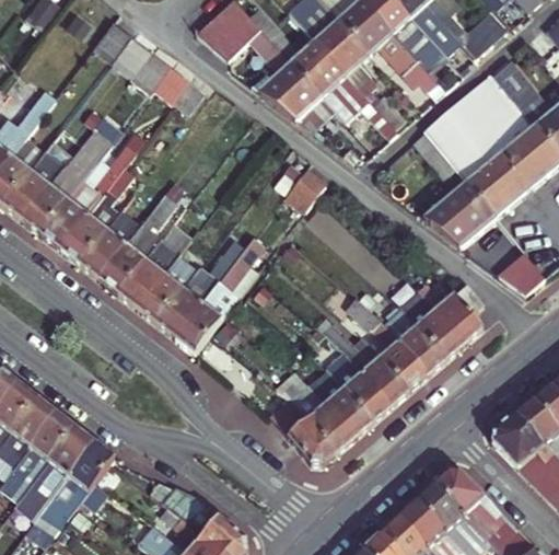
[(37,0),(23,18),(38,30),(55,7),(46,0),(37,0)]
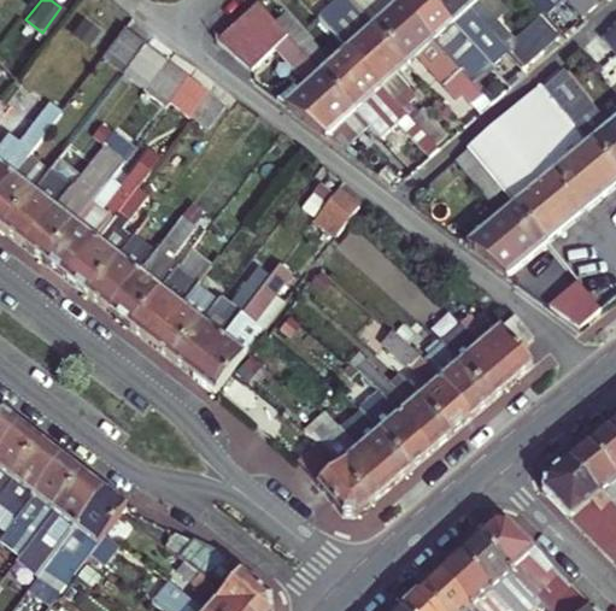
[(256,0),(215,39),(251,68),(276,45),(287,35),(276,23),(265,10),(256,0)]
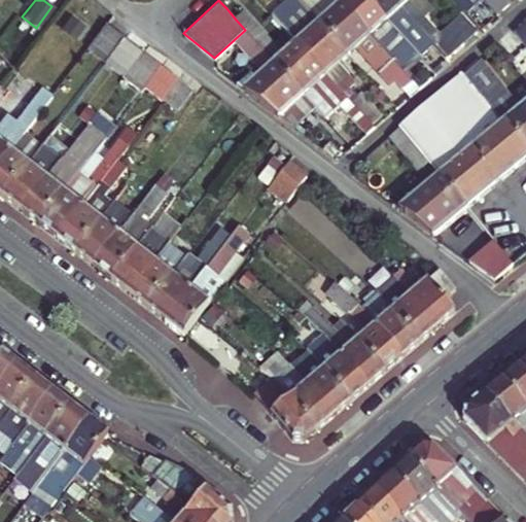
[(295,40),(311,57),(332,36),(307,7),(300,0),(283,0),(270,12),(295,40)]
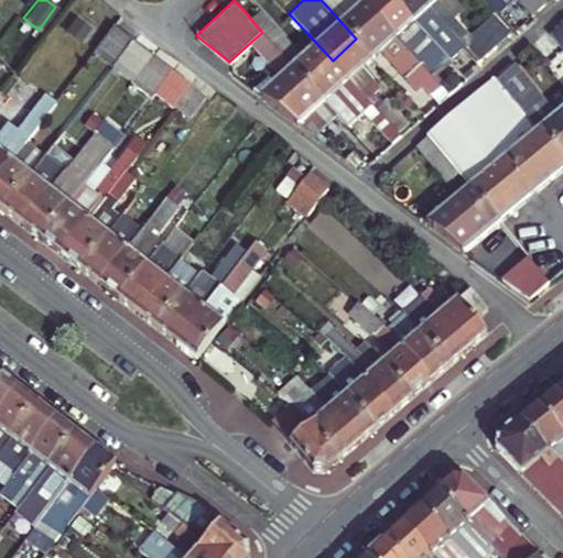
[(321,0),(328,8),(356,39),(380,17),(365,0),(321,0)]
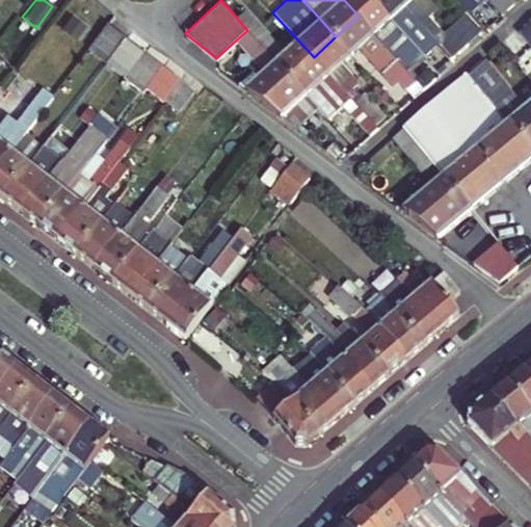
[(344,0),(359,16),(375,1),(374,0),(344,0)]
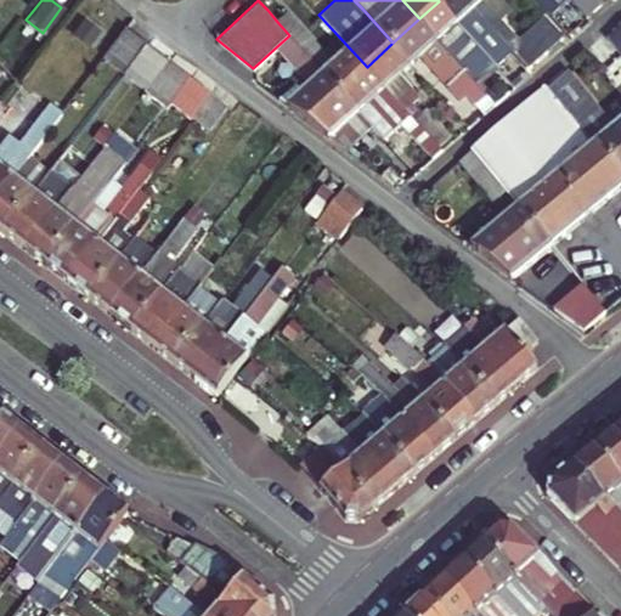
[(529,65),(515,51),(508,41),(469,0),(440,0),(439,1),(498,65),(500,67),(503,63),(517,75),(529,65)]
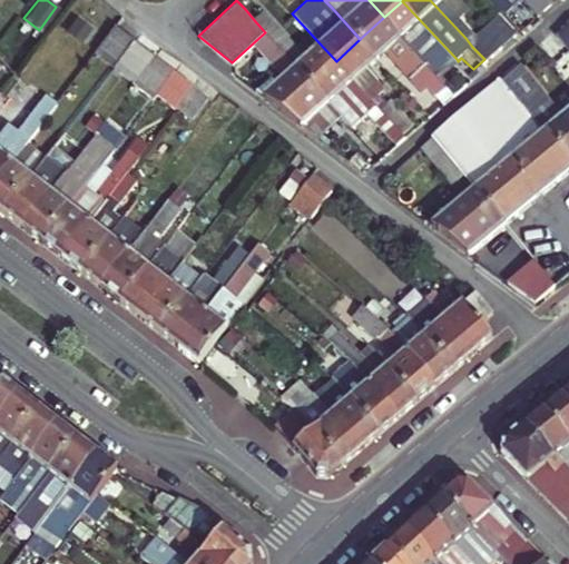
[(457,16),(467,6),(461,0),(430,0),(466,38),(472,32),(457,16)]
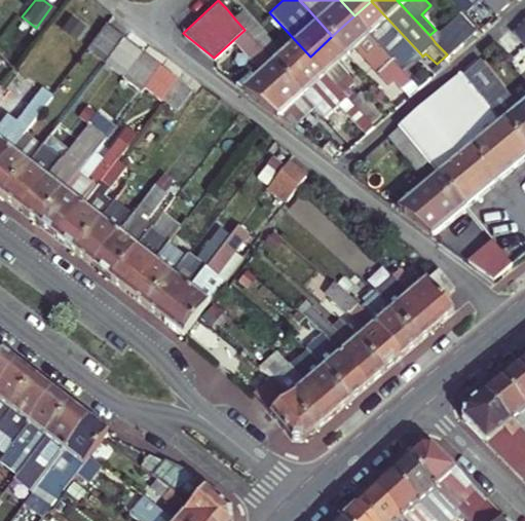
[(454,0),(464,11),(477,0),(454,0)]
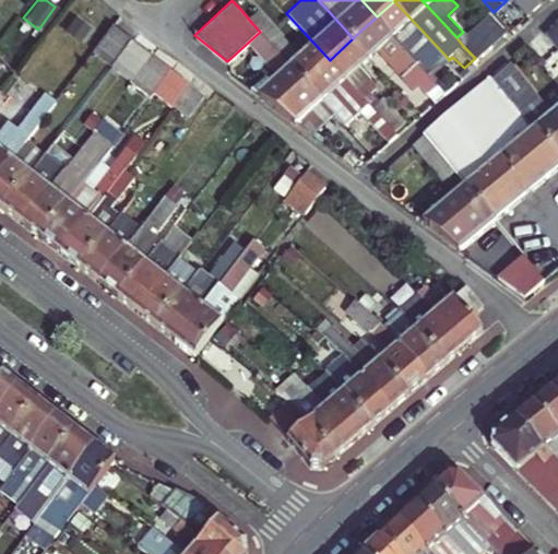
[(515,0),(526,12),(539,0),(515,0)]
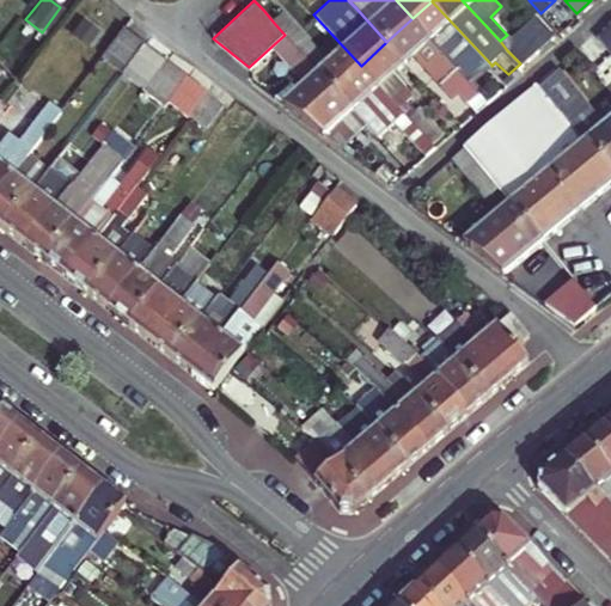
[(458,68),(470,81),(490,63),(432,1),(413,18),(458,68)]
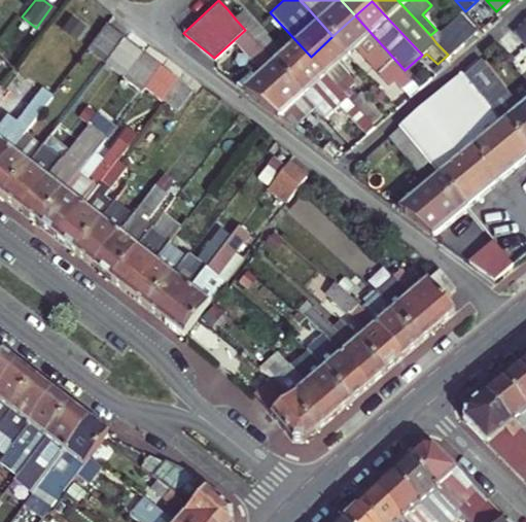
[(288,76),(311,57),(295,40),(282,53),(245,10),(236,20),(245,30),(272,59),(288,76)]
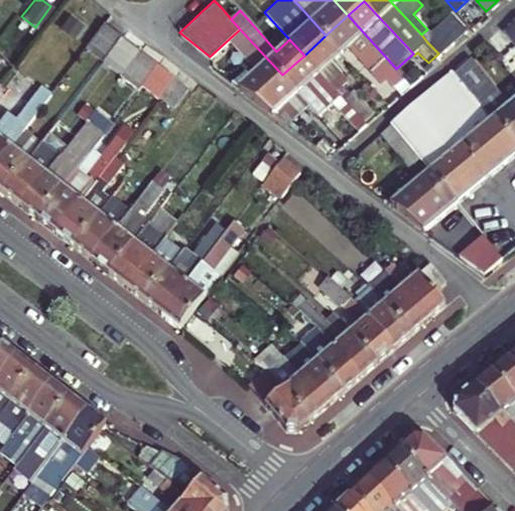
[(427,42),(438,53),(467,29),(451,12),(432,29),(436,33),(427,42)]
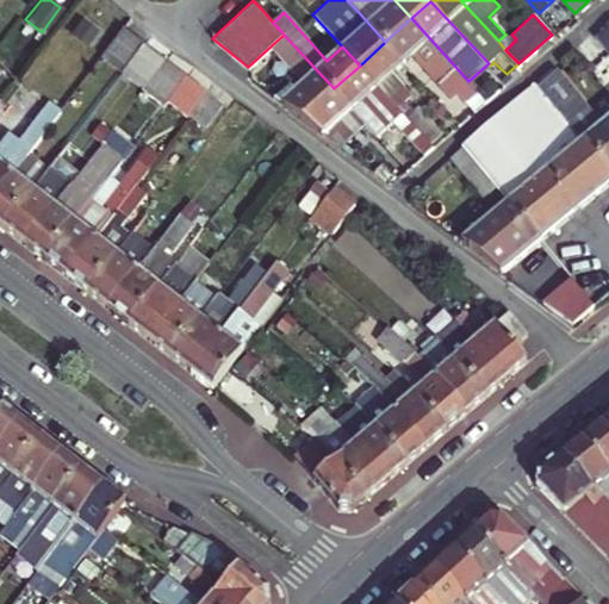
[(402,61),(412,51),(449,93),(458,87),(467,98),(477,89),(468,81),(457,68),(411,18),(385,42),(402,61)]
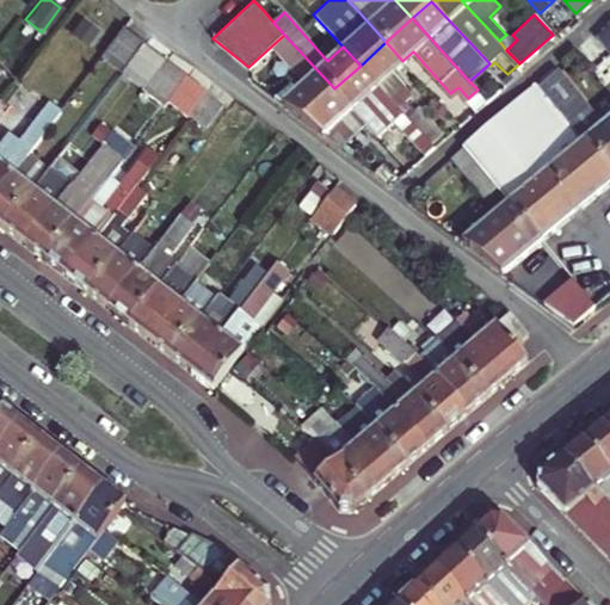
[(609,20),(595,35),(609,53),(609,20)]
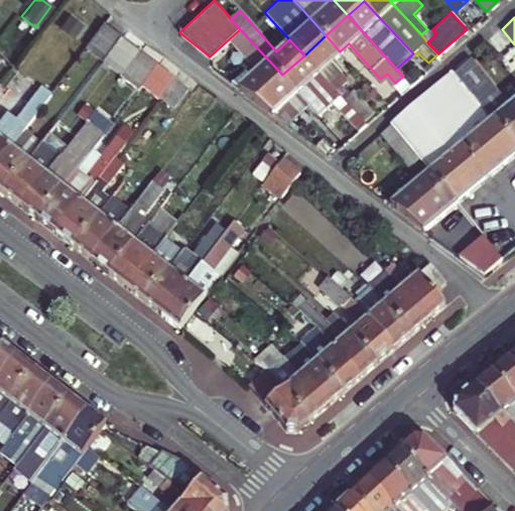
[(86,46),(103,60),(122,36),(105,22),(86,46)]
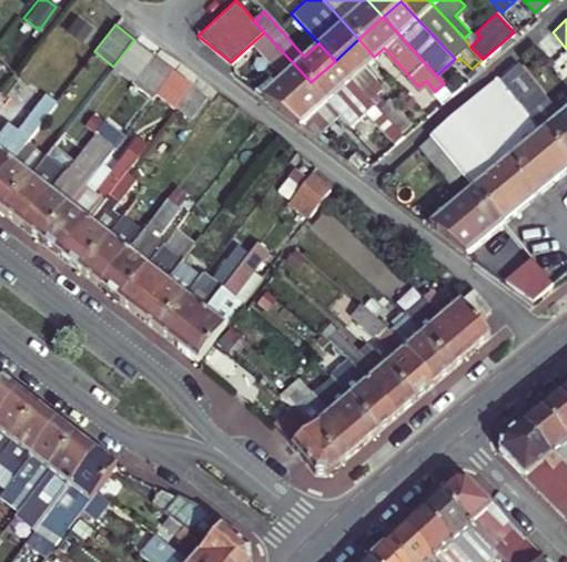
[(254,88),(281,110),(311,82),(293,63),(264,32),(254,41),(276,67),(254,88)]
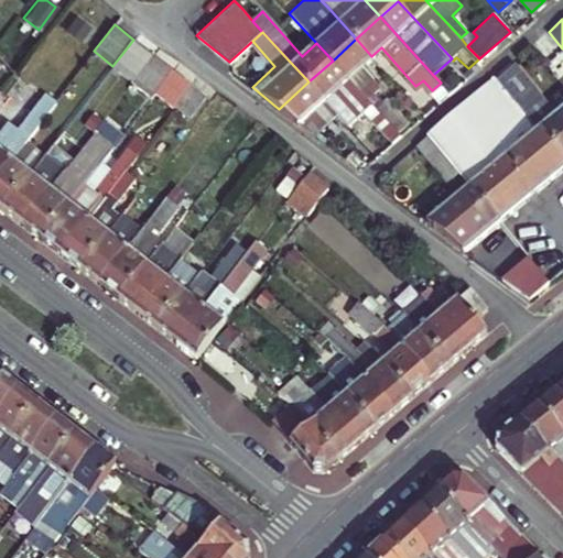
[(467,46),(477,36),(473,32),(469,35),(467,32),(461,37),(467,46)]
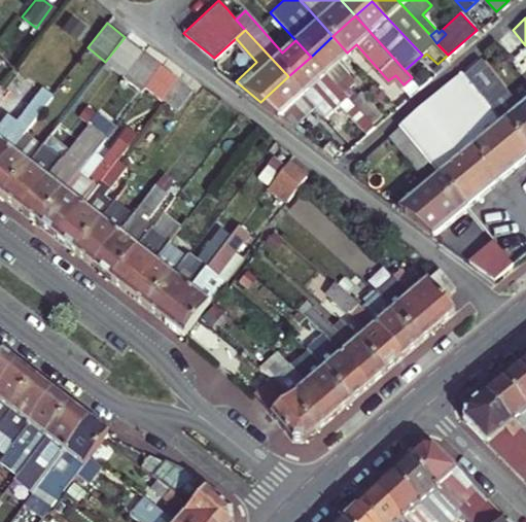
[(349,87),(356,78),(340,60),(347,53),(332,36),(311,57),(347,96),(357,108),(371,124),(381,114),(360,91),(355,94),(349,87)]
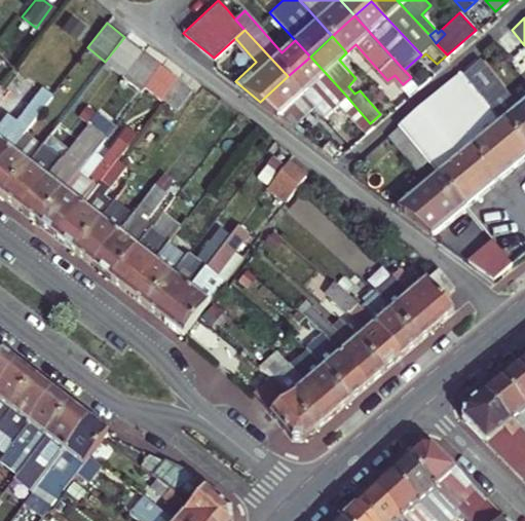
[(124,37),(105,62),(122,74),(141,49),(124,37)]
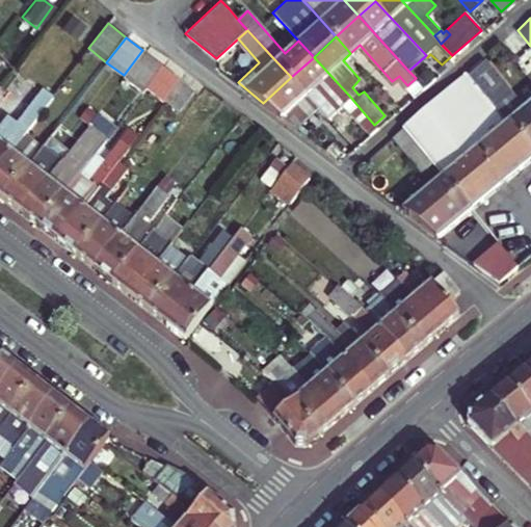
[(145,86),(162,64),(142,50),(124,75),(123,76),(142,90),(145,86)]
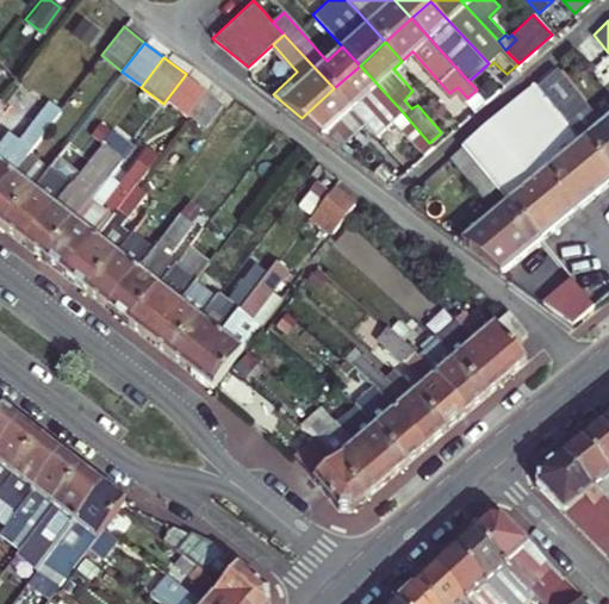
[(360,66),(334,88),(350,107),(364,122),(376,134),(392,119),(402,111),(360,66)]
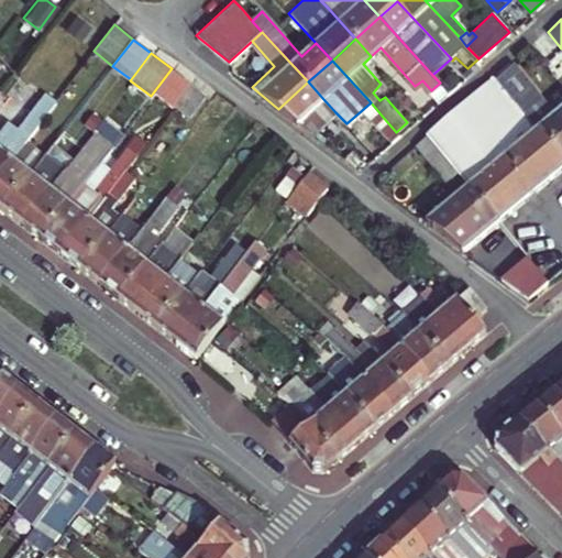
[(495,77),(537,126),(555,111),(514,62),(495,77)]
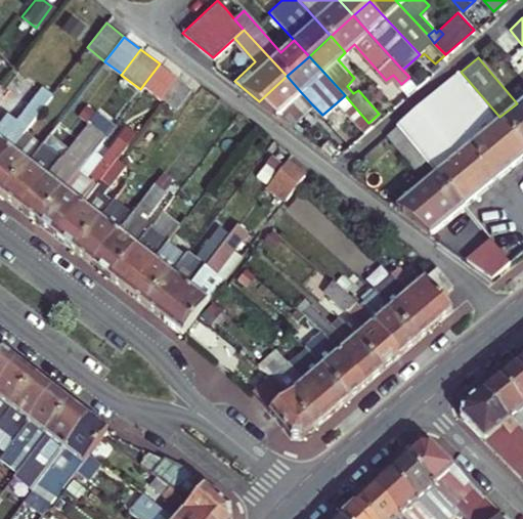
[(143,85),(161,98),(161,97),(176,77),(160,63),(143,85)]
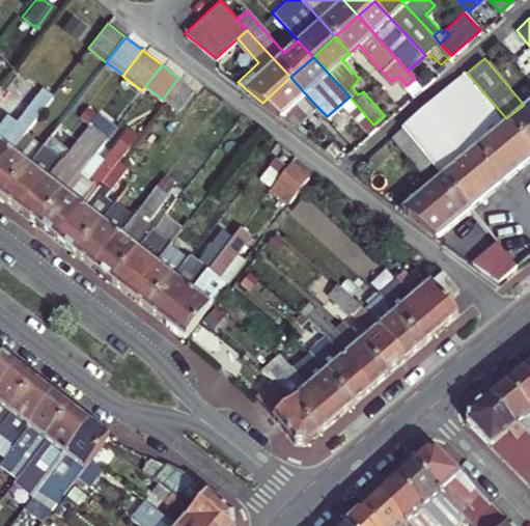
[(441,173),(506,118),(467,73),(465,71),(401,127),(431,162),(441,173)]
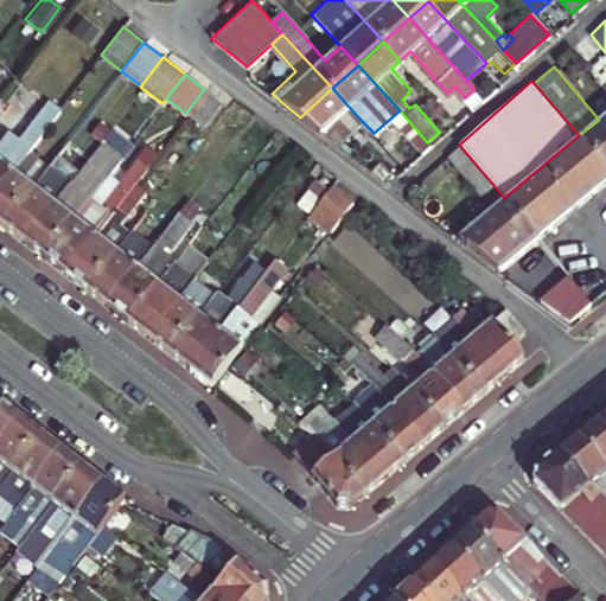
[(332,88),(300,117),(336,145),(362,121),(349,107),(332,88)]
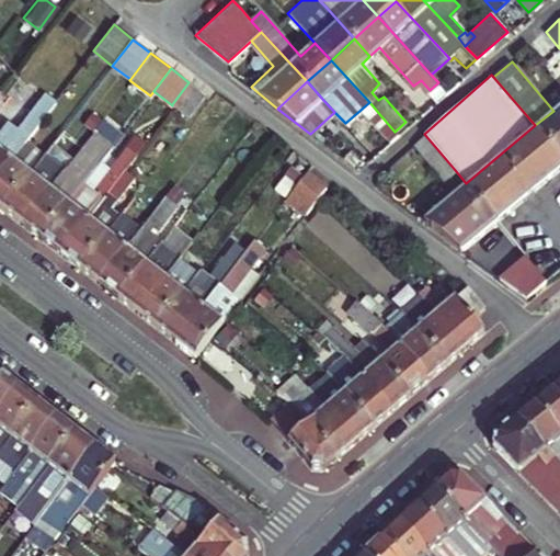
[(189,82),(172,104),(189,116),(205,94),(189,82)]
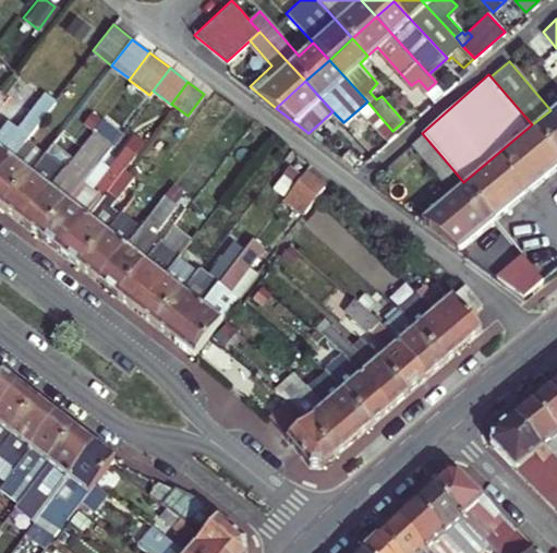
[(0,171),(25,137),(53,99),(44,91),(16,128),(7,119),(1,128),(0,129),(0,171)]
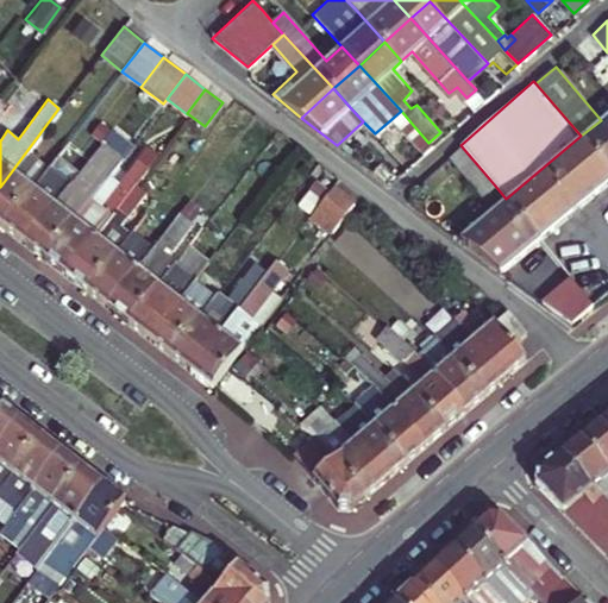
[(401,111),(392,119),(402,131),(411,123),(401,111)]
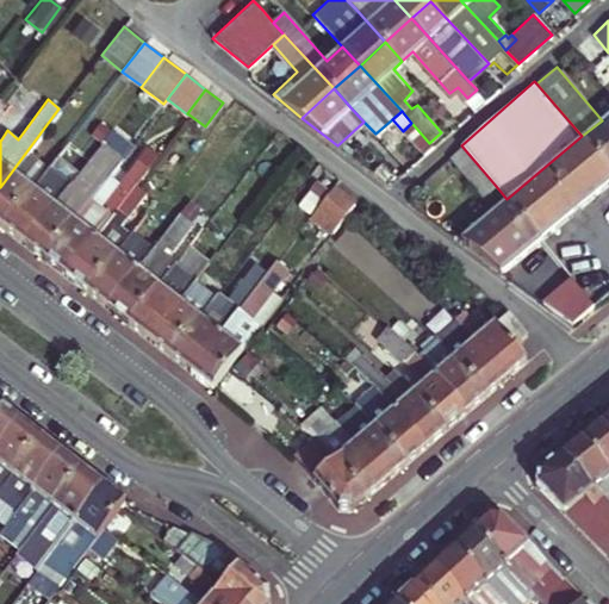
[(608,114),(602,120),(582,136),(598,157),(608,148),(608,114)]
